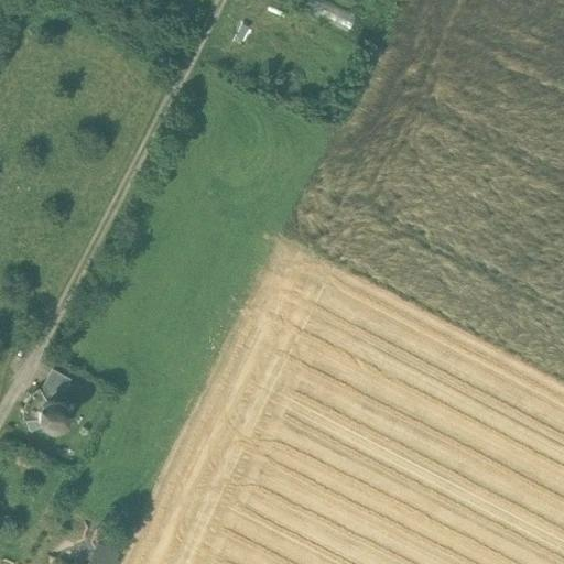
[(356,15),(324,0),(305,0),(301,10),(347,32),(356,15)]
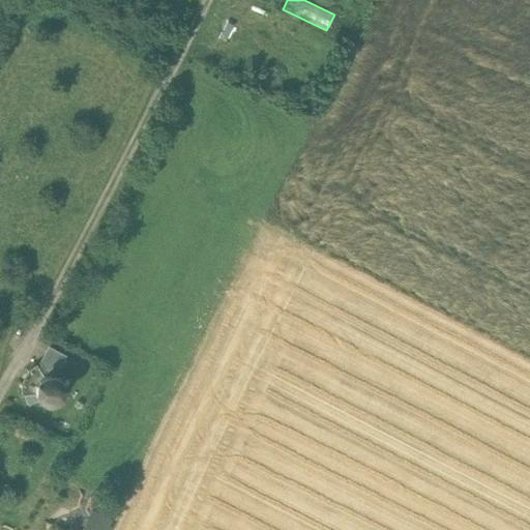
[(66,356),(48,347),(39,363),(40,364),(41,363),(55,371),(54,372),(57,373),(66,356)]
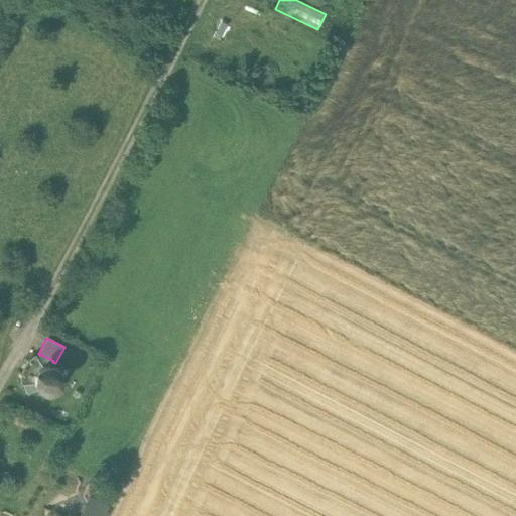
[(21,376),(21,385),(23,384),(25,390),(27,395),(36,391),(34,386),(33,385),(32,380),(32,378),(33,374),(34,372),(37,369),(38,367),(42,366),(44,365),(48,364),(51,364),(52,362),(53,361),(40,354),(39,355),(36,357),(35,356),(28,361),(23,368),(21,376)]
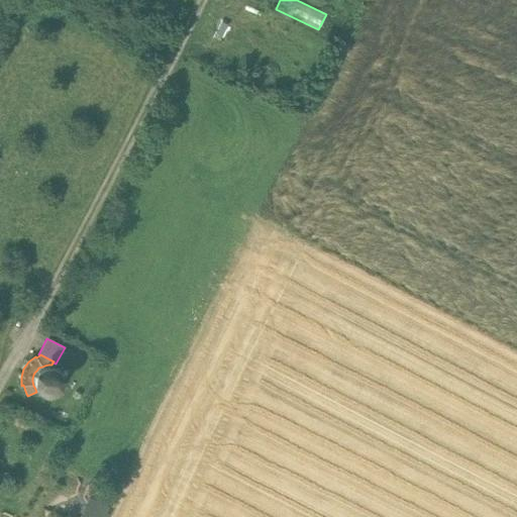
[(64,387),(65,381),(64,375),(60,370),(55,366),(52,365),(48,365),(44,366),(42,367),(38,368),(37,370),(33,375),(32,381),(34,387),(36,392),(37,393),(42,396),(48,397),(55,396),(61,392),(64,387)]
